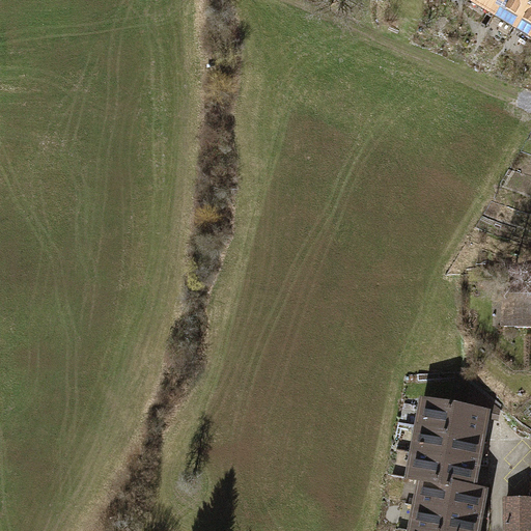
[(463,0),(462,2),(494,21),(505,0),(463,0)]
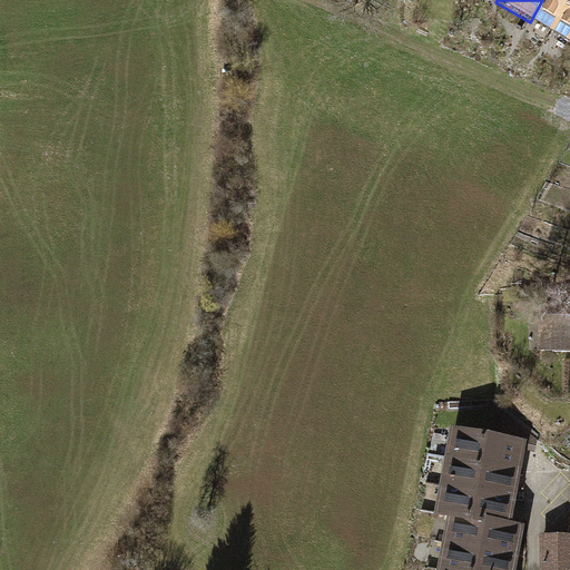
[(569,0),(542,0),(530,22),(553,36),(569,6),(569,0)]
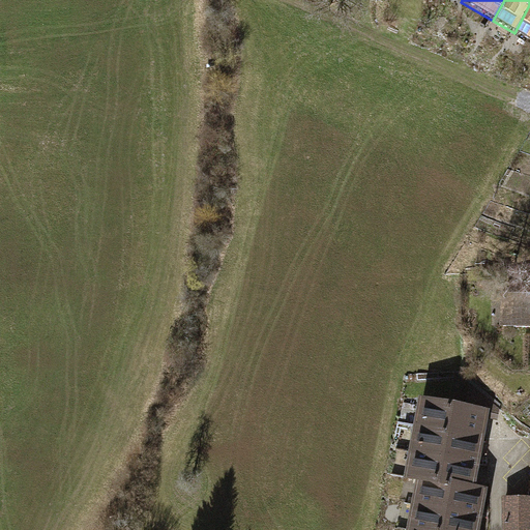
[(529,5),(514,33),(528,41),(529,38),(529,5)]
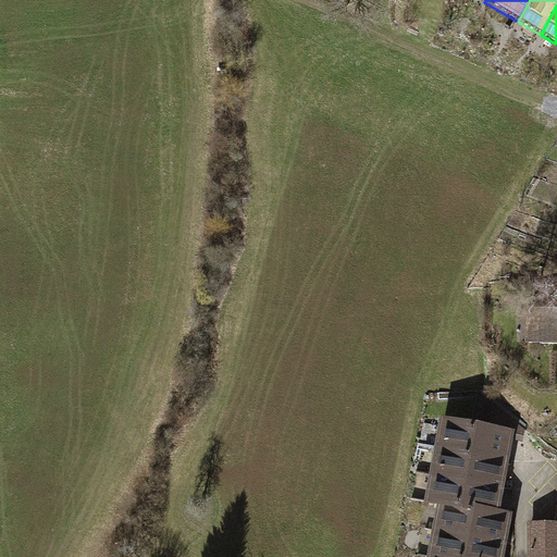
[(556,311),(527,310),(525,345),(556,345),(556,311)]
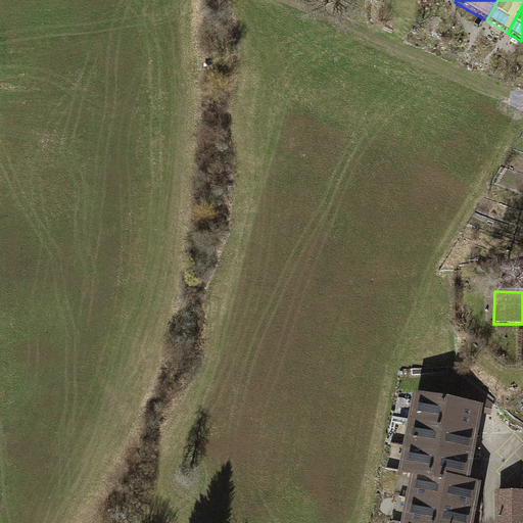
[(407,415),(477,429),(482,403),(413,389),(407,415)]
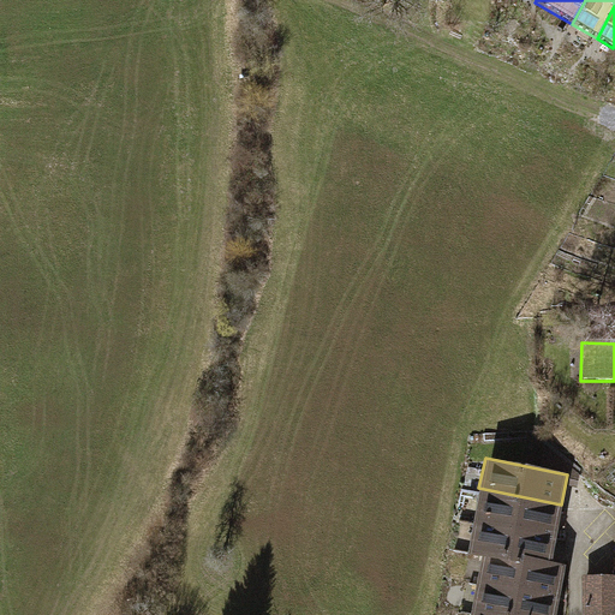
[(472,520),(555,537),(561,505),(478,488),(472,520)]
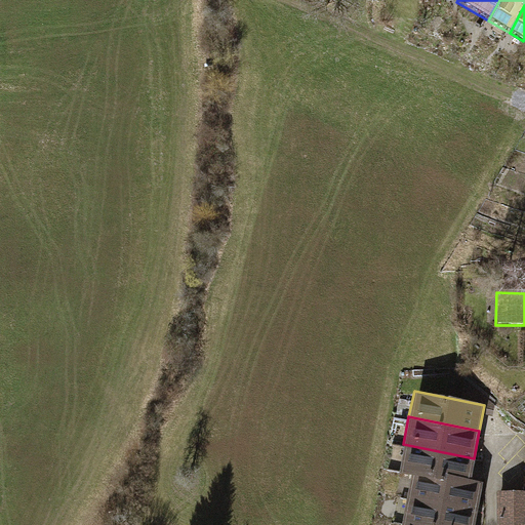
[(439,473),(470,479),(474,458),(403,444),(397,473),(410,476),(438,481),(439,473)]
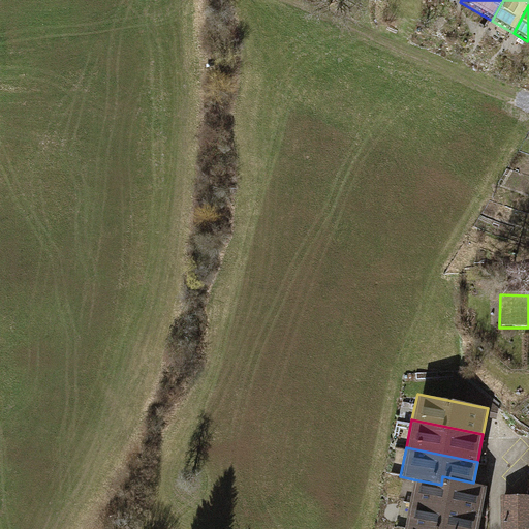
[(413,479),(408,502),(480,517),(487,486),(473,483),(442,476),(441,485),(413,479)]
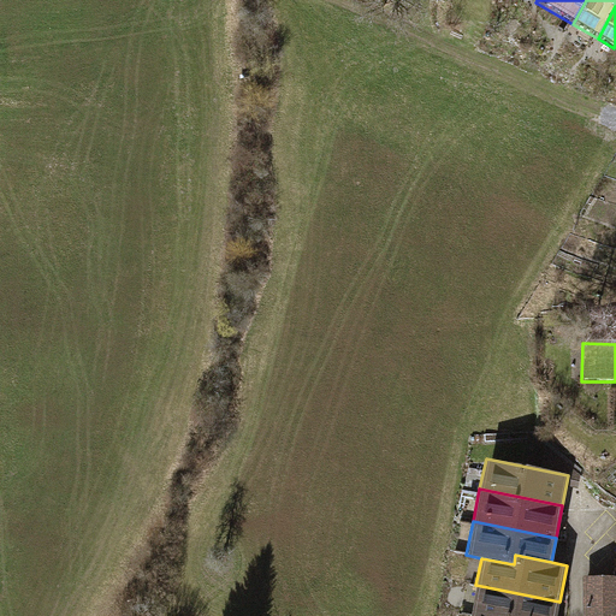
[(615,615),(615,576),(582,576),(581,615),(615,615)]
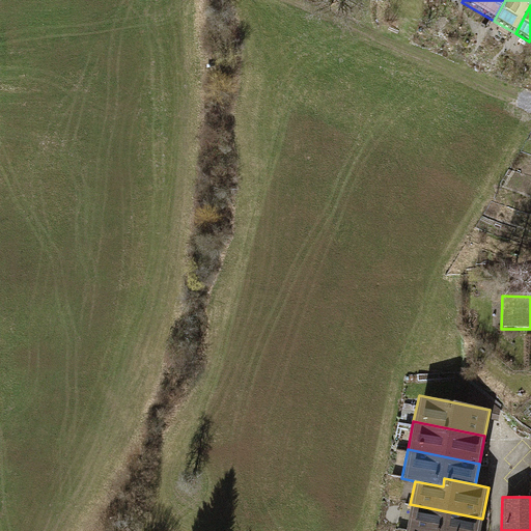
[(410,504),(406,529),(415,530),(479,530),(482,519),(410,504)]
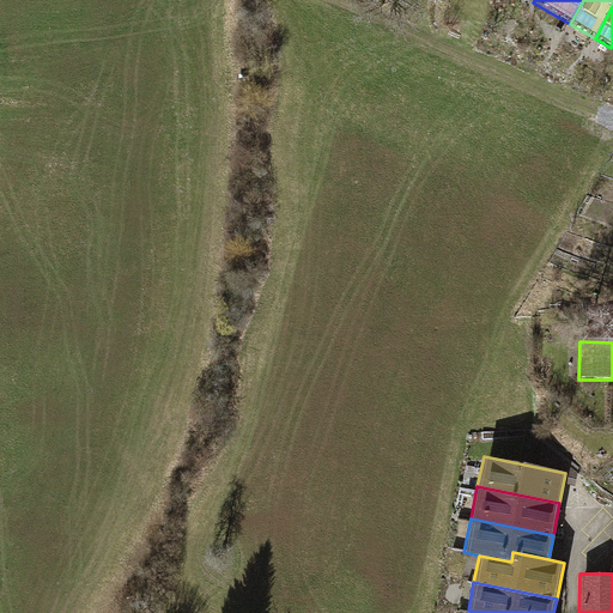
All buildings are outlined.
